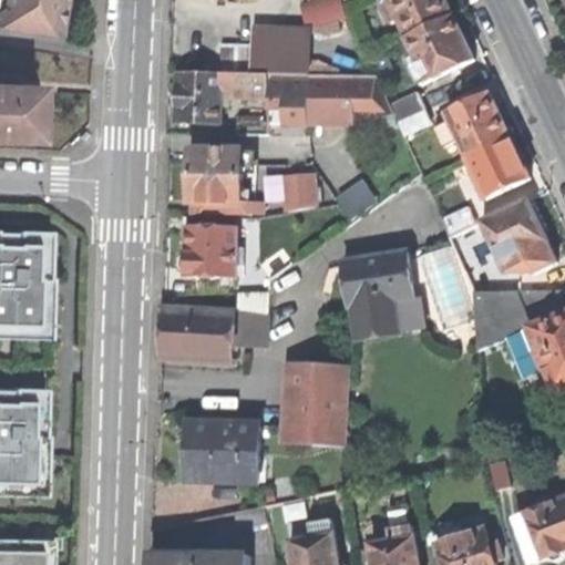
[(0,26),(58,36),(60,20),(57,20),(59,6),(62,7),(63,0),(0,0),(0,26)]
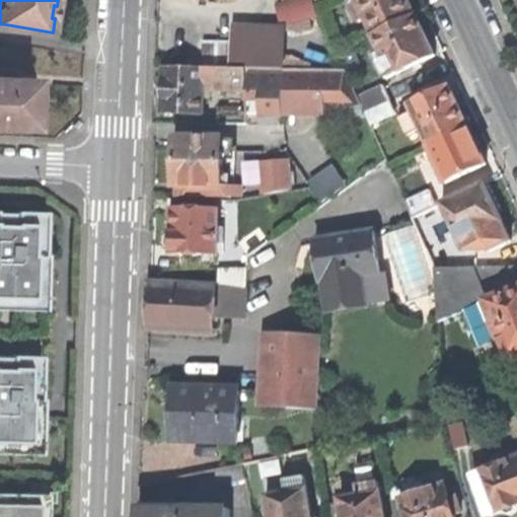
[(282,21),(316,12),(313,0),(283,0),(277,2),(282,21)]
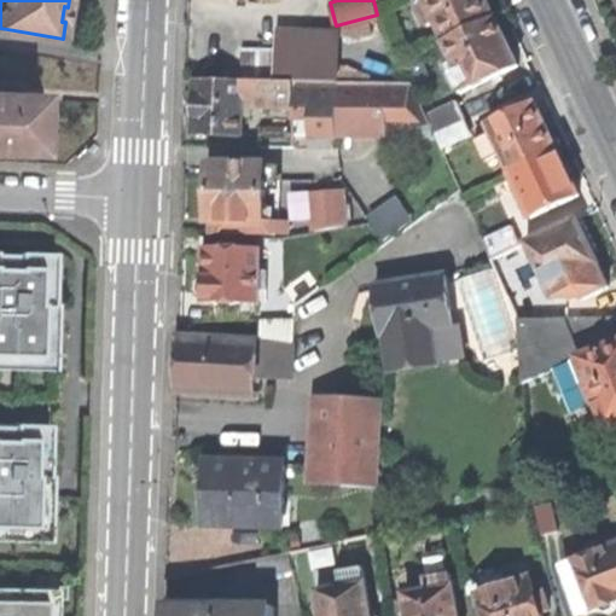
[(425,0),(426,1),(435,21),(443,39),(494,17),(487,0),(425,0)]
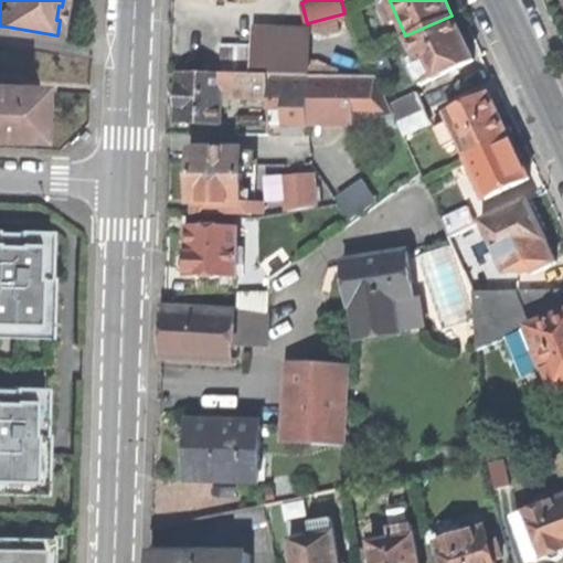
[(397,19),(390,1),(383,4),(391,22),(397,19)]
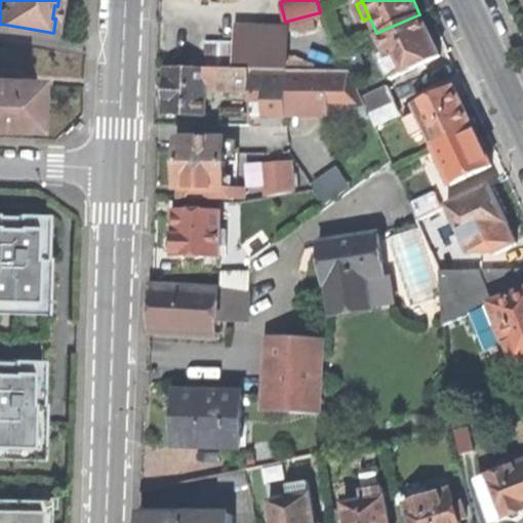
[(428,32),(419,14),(376,33),(385,49),(379,51),(391,77),(438,55),(428,32)]
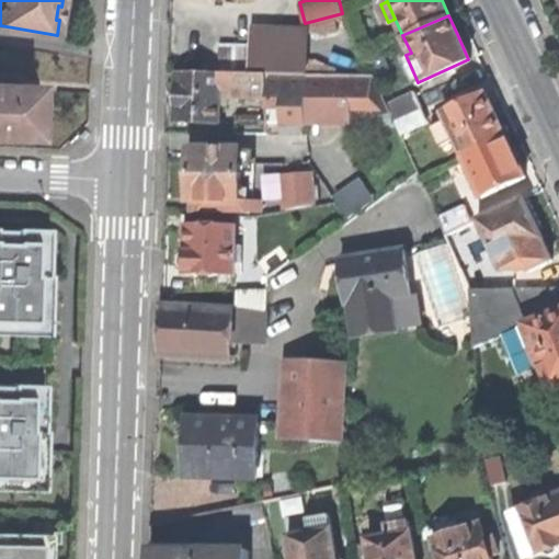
[(250,46),(250,70),(265,71),(303,72),(303,29),(251,27),(250,46)]
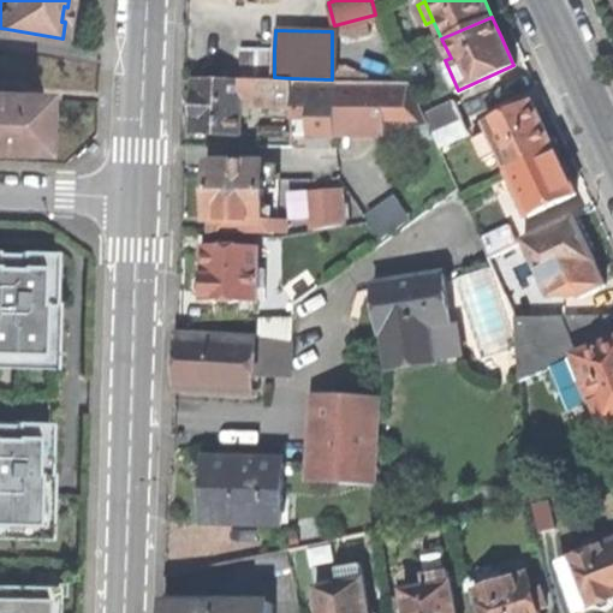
[(274,77),(274,51),(242,49),(240,77),(274,77)]
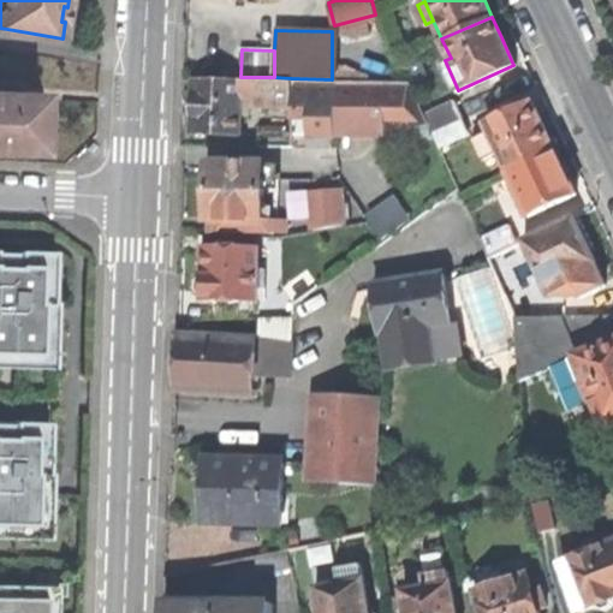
[(290,103),(291,78),(274,77),(240,77),(238,77),(238,81),(238,96),(262,96),(262,103),(290,103)]
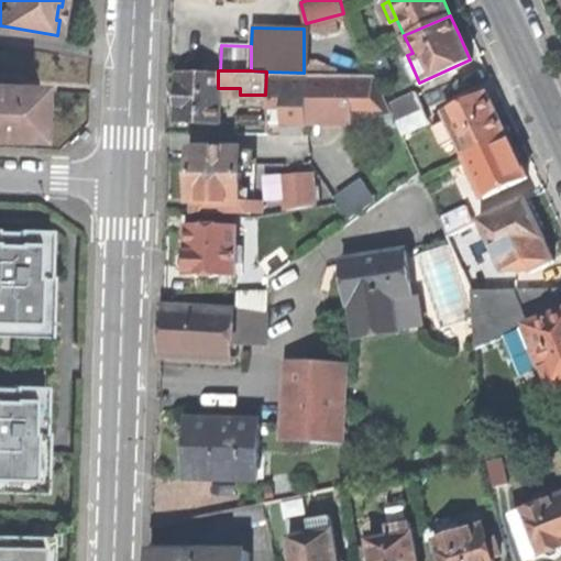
[(307,73),(304,73),(266,72),(265,95),(265,105),(306,106),(307,73)]
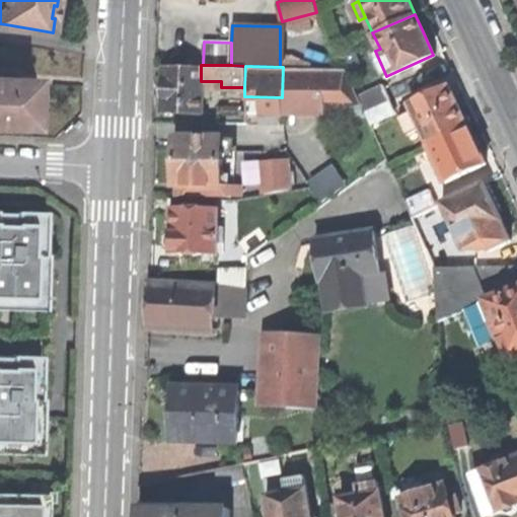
[(161,111),(200,112),(200,95),(200,88),(201,81),(201,68),(162,67),(162,89),(161,111)]
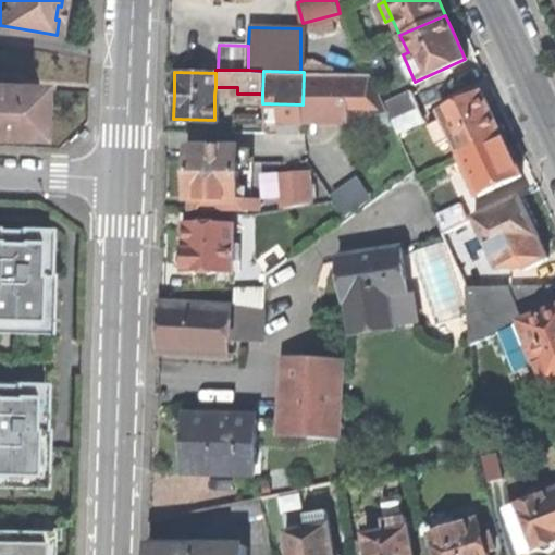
[(370,73),(304,72),(303,105),(337,106),(385,106),(384,103),(370,73)]
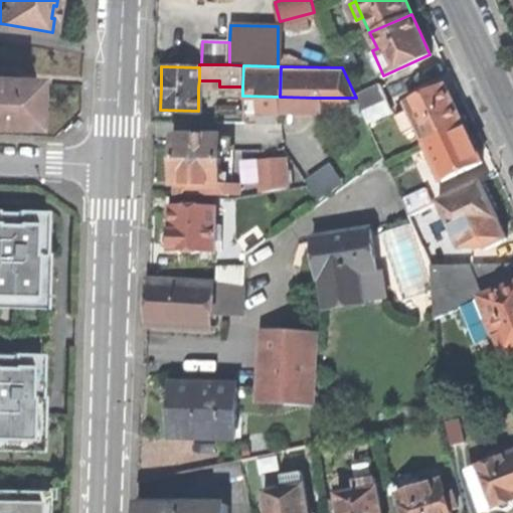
[(32,73),(0,72),(0,118),(31,119),(32,73)]
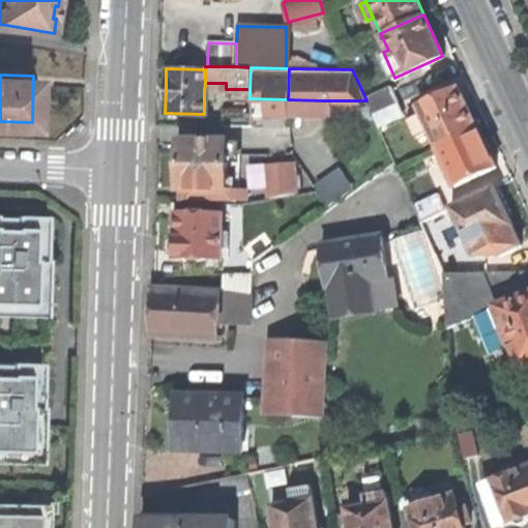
[(372,113),(398,101),(391,87),(365,98),(367,100),(372,113)]
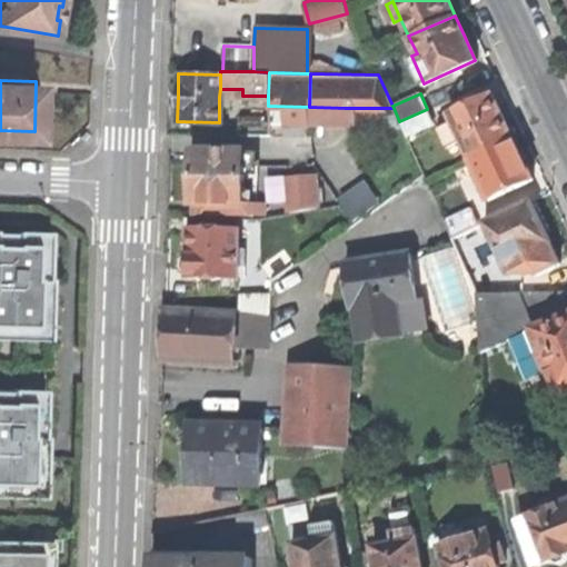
[(469,156),(511,137),(503,115),(493,93),(449,112),(454,121),(461,140),(469,156)]
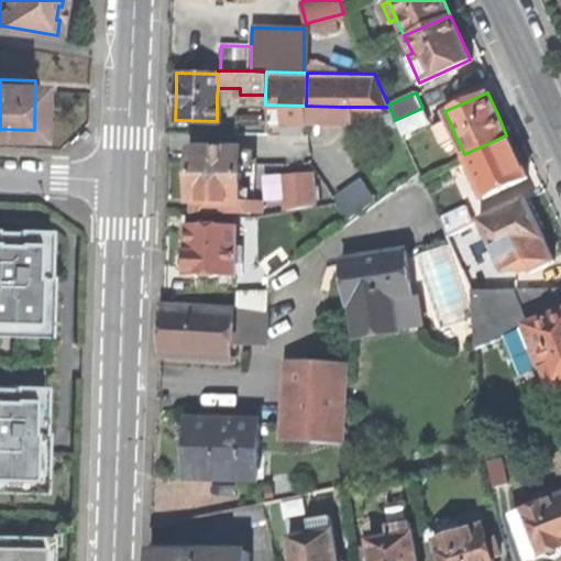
[(429,122),(422,108),(395,120),(402,134),(429,122)]
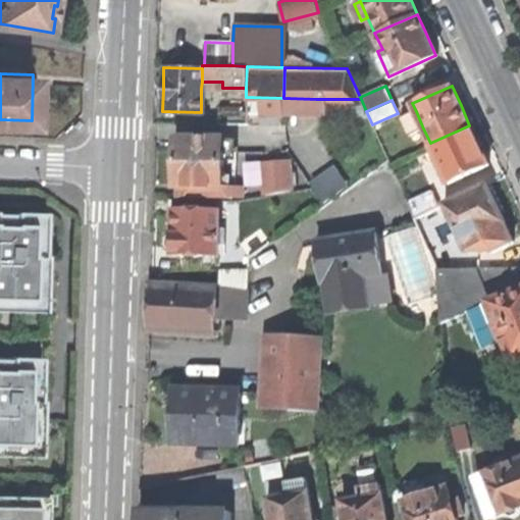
[(218,122),(246,123),(246,108),(218,107),(218,122)]
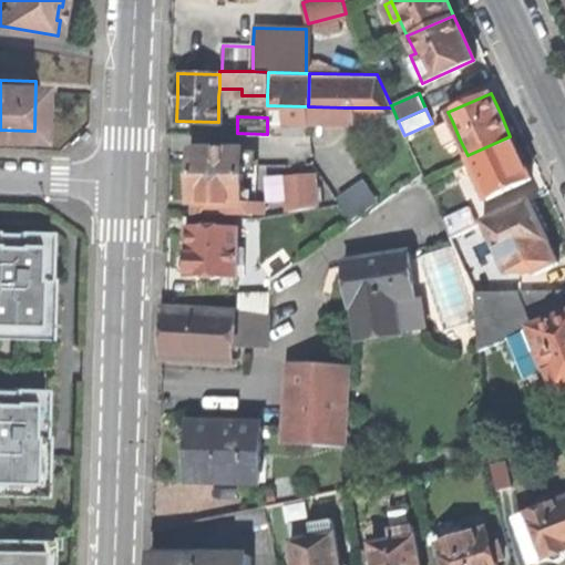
[(460,140),(452,121),(437,127),(445,146),(460,140)]
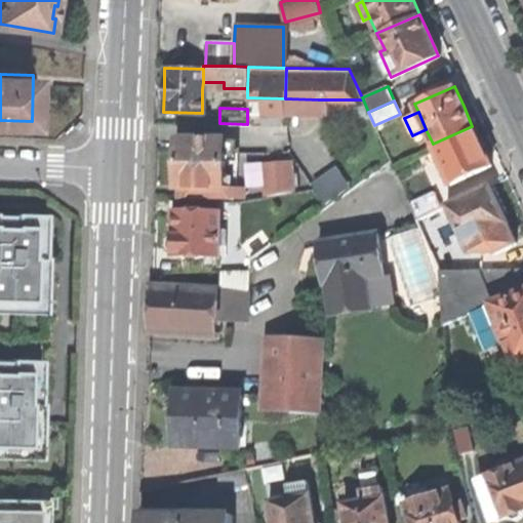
[(433,144),(450,184),(490,165),(481,146),(472,126),(433,144)]
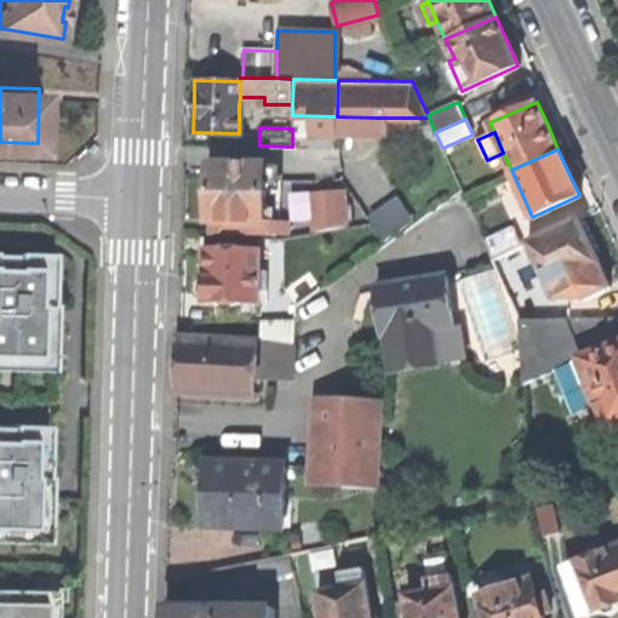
[(209,188),(209,219),(225,219),(263,219),(263,207),(264,164),(210,164),(209,188)]
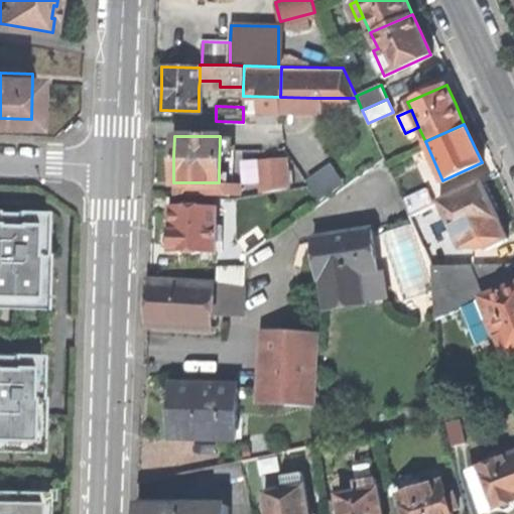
[(293,153),(246,157),(248,180),(263,179),(264,188),(296,185),(293,153)]
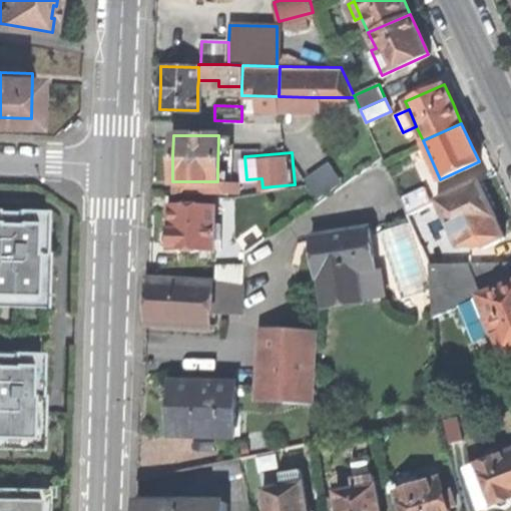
[(321,192),(345,182),(336,163),(313,173),(321,192)]
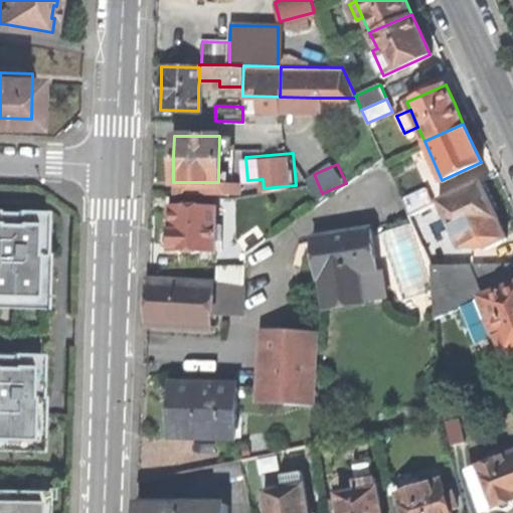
[(218,182),(187,182),(186,192),(225,192),(225,172),(218,172),(218,182)]
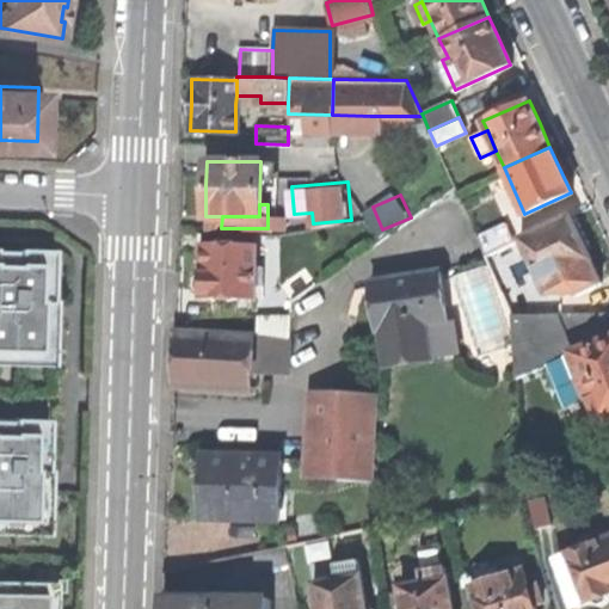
[(588,258),(590,258),(580,239),(568,215),(521,238),(539,275),(541,281),(588,258)]
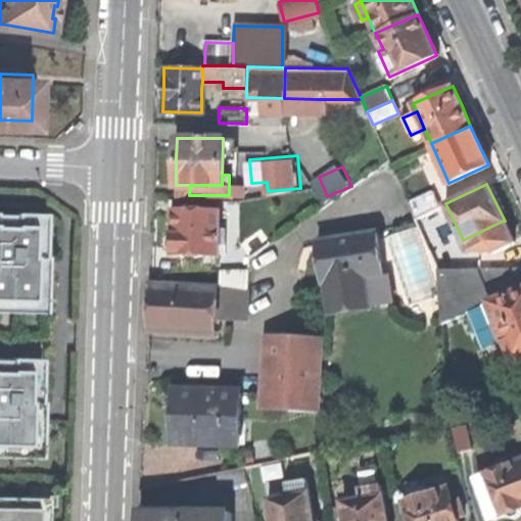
[(407,201),(414,217),(439,205),(432,189),(407,201)]
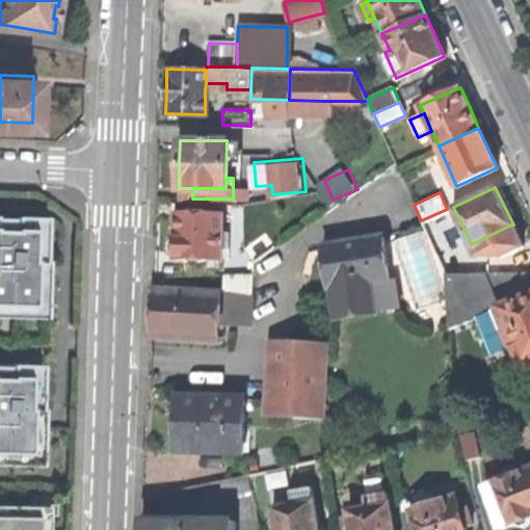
[(170,211),(175,211),(221,212),(221,217),(241,218),(241,202),(170,202),(170,211)]
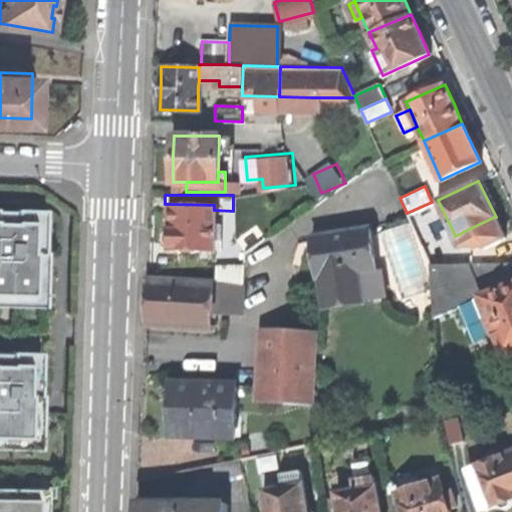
[(213,250),(214,239),(214,223),(214,210),(214,205),(169,204),(169,216),(169,230),(163,233),(164,240),(168,244),(168,249),(213,250)]
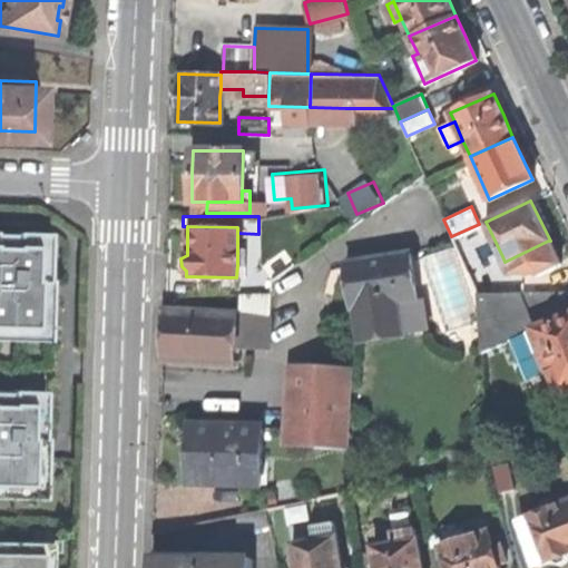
[(0,331),(19,332),(19,326),(48,327),(49,281),(50,281),(51,253),(41,253),(41,231),(19,229),(19,232),(0,231),(0,331)]
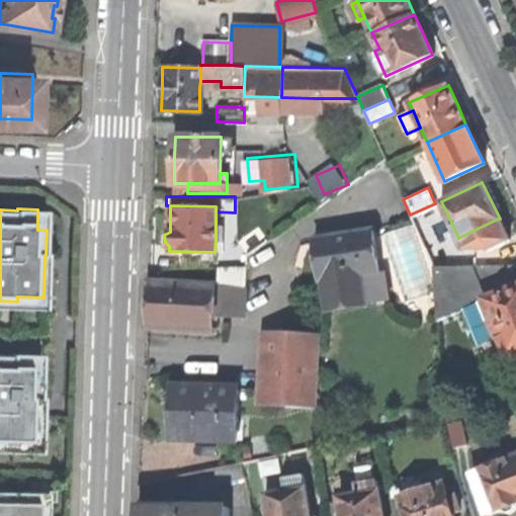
[(458,238),(462,247),(489,248),(508,239),(498,219),(458,238)]
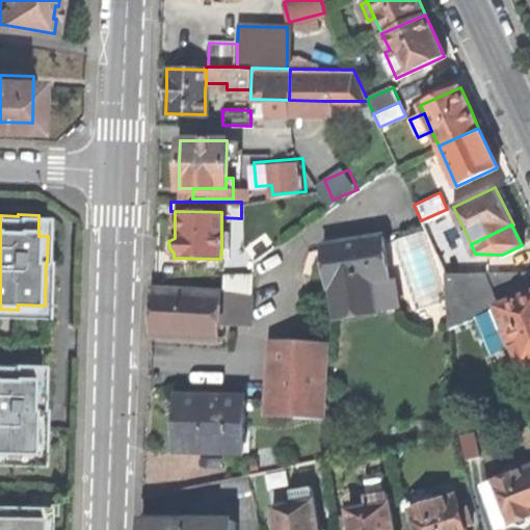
[(243,248),(252,261),(273,246),(264,233),(243,248)]
